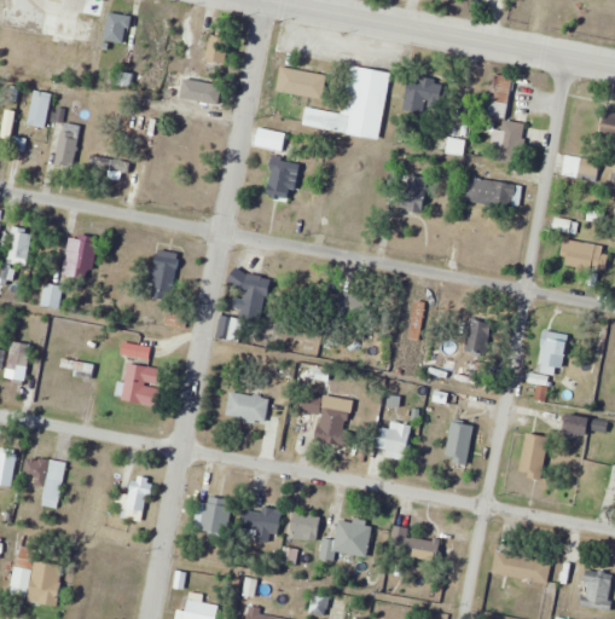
[(74,18),(45,15),(42,34),(71,39),(74,18)]
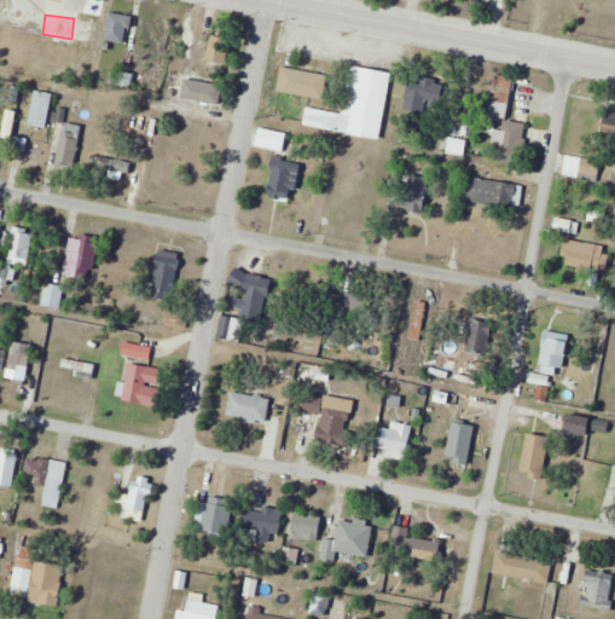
[(173,55),(186,57),(191,30),(178,28),(173,55)]
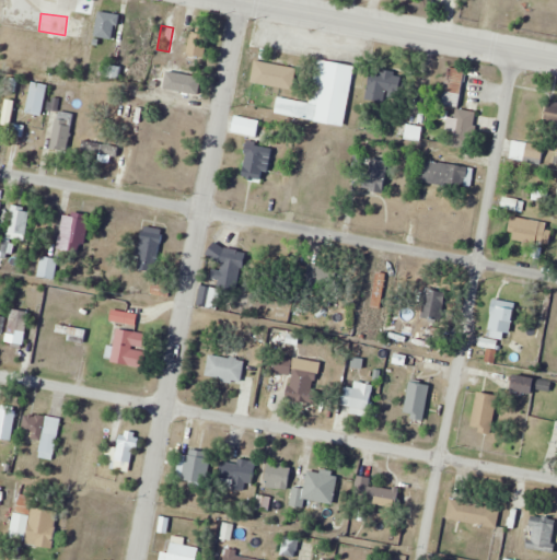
[(185,55),(201,58),(206,34),(189,31),(185,55)]
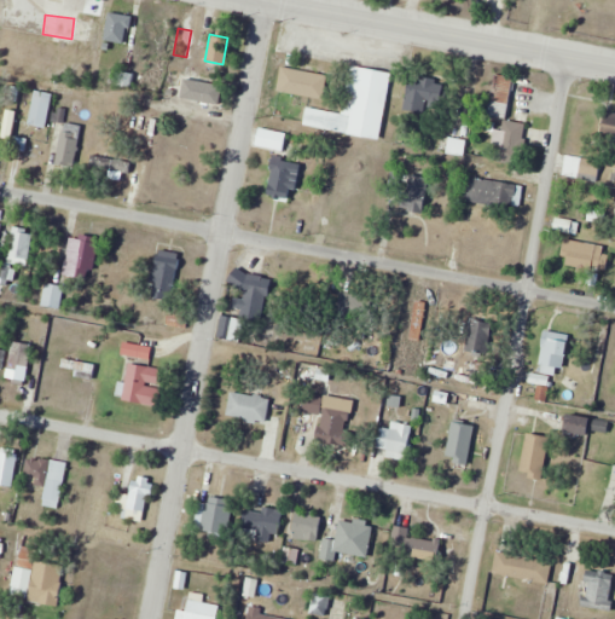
[(377,140),(389,71),(346,65),(338,113),(303,106),(300,127),(377,140)]
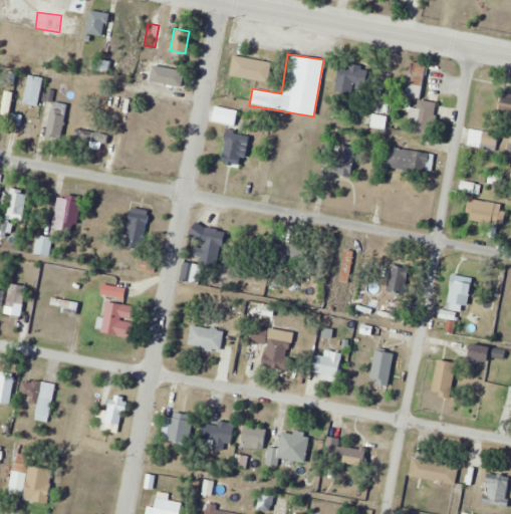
[(228,75),(266,82),(270,62),(232,55),(228,75)]
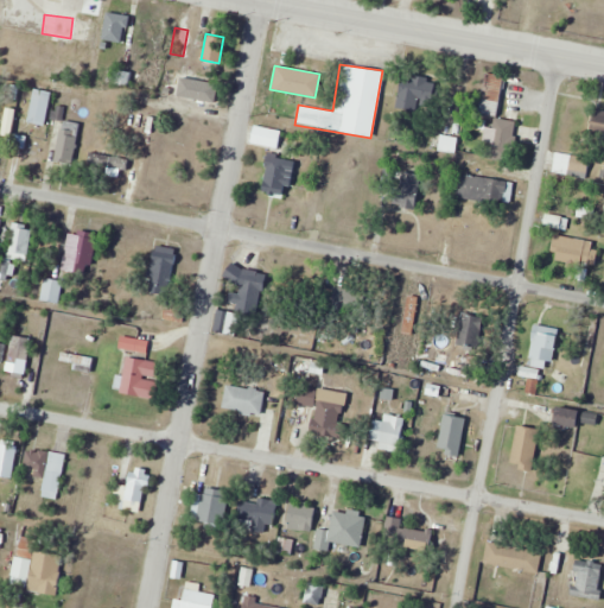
[(434,81),(402,73),(393,108),(425,116),(434,81)]
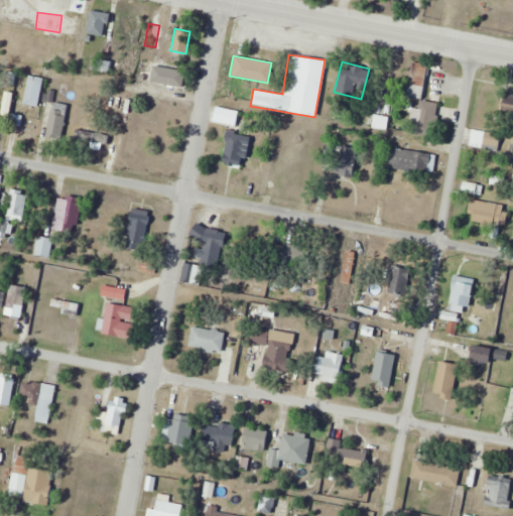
[(420,99),(426,65),(411,61),(405,96),(420,99)]
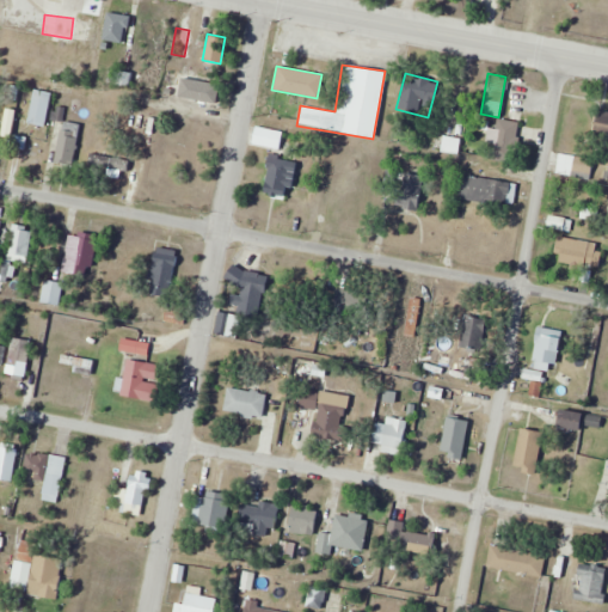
[(49,92),(32,90),(26,124),(43,127),(49,92)]
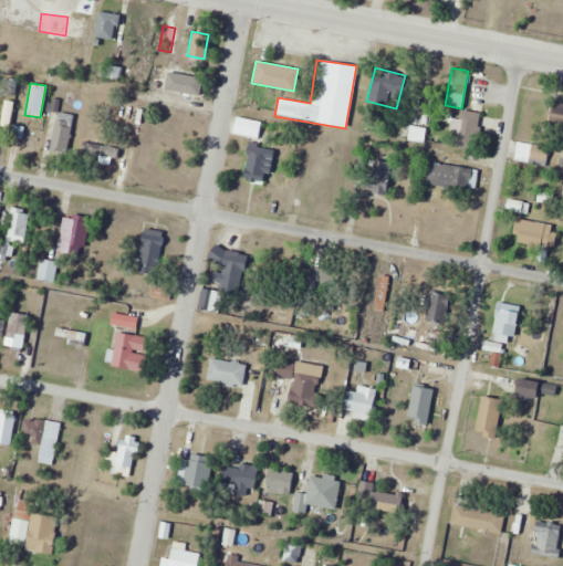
[(201,83),(179,83),(179,97),(201,97),(201,83)]
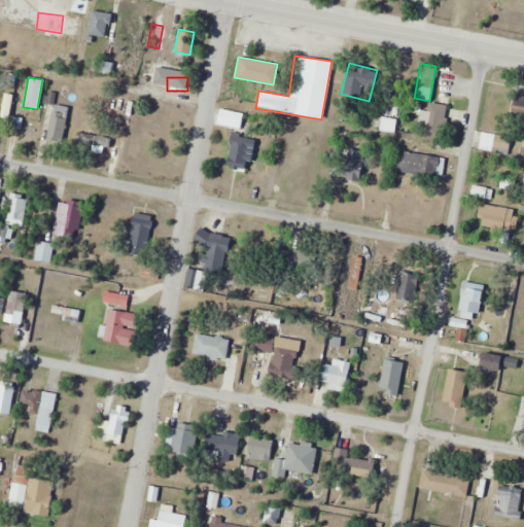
[(0,115),(6,117),(11,95),(4,94),(0,115)]
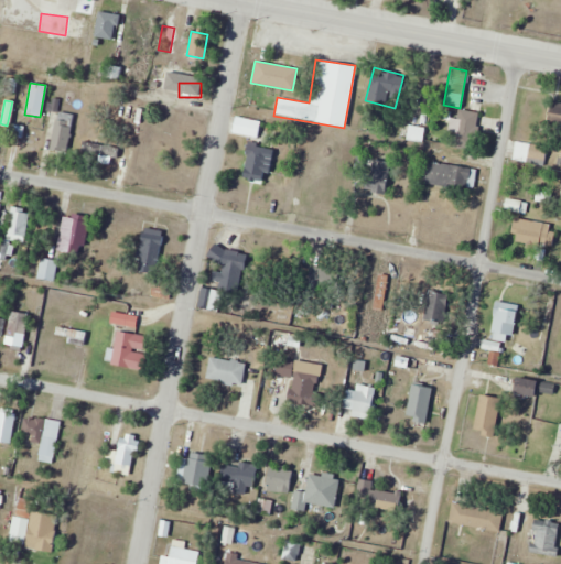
[(547,122),(559,125),(557,139),(560,139),(560,105),(549,104),(547,122)]
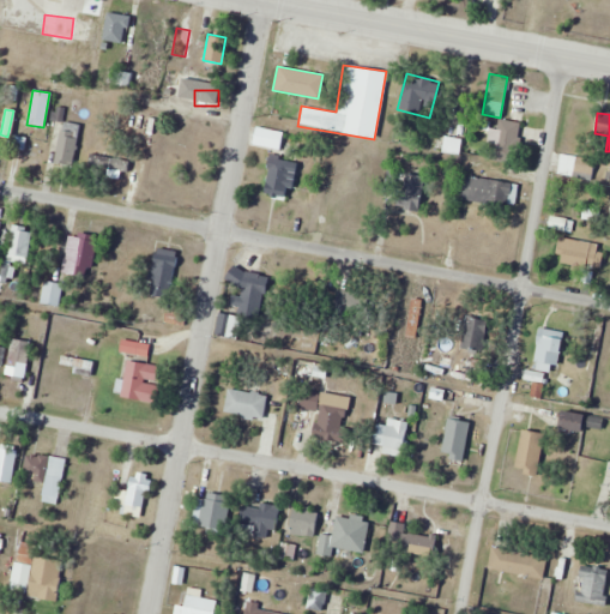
[(520,124),(497,119),(491,149),(514,152),(520,124)]
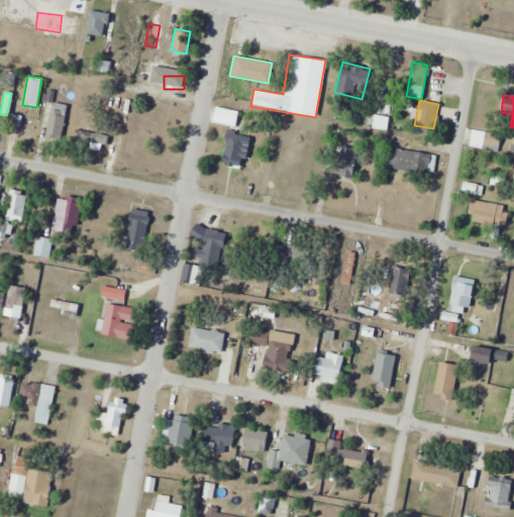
[(66,105),(52,102),(43,140),(58,143),(66,105)]
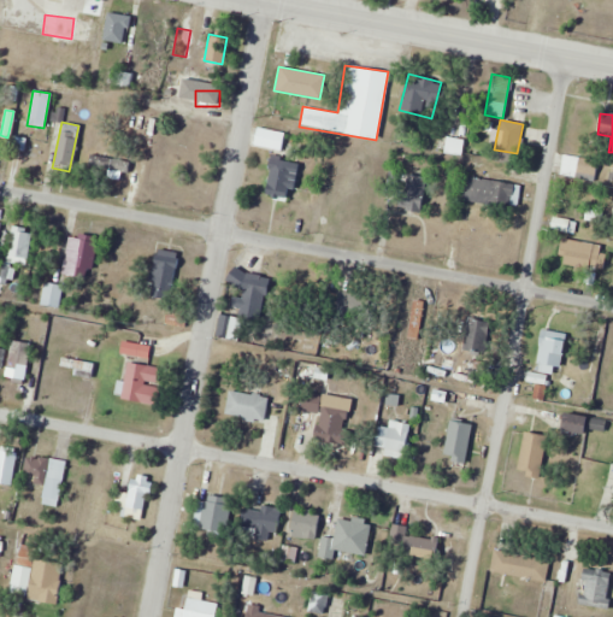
[(22,153),(22,139),(12,137),(11,152),(22,153)]
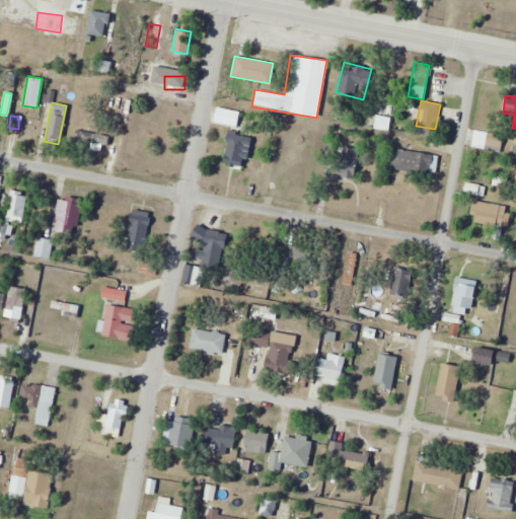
[(497,152),(501,136),(487,132),(483,149),(497,152)]
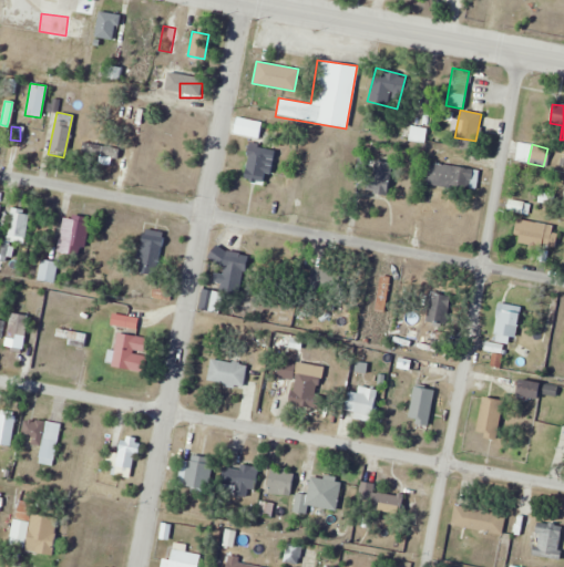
[(248,182),(272,179),(267,145),(245,147),(248,182)]
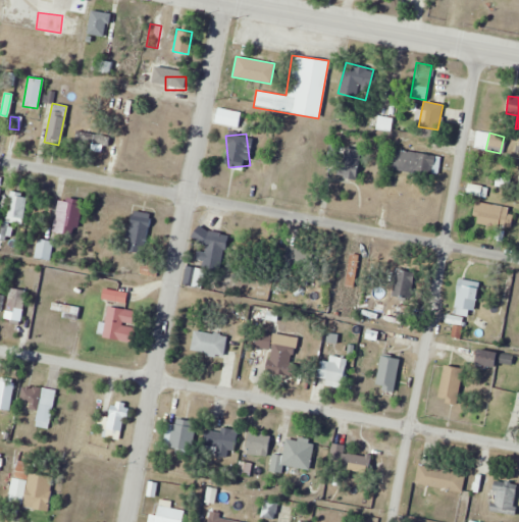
[(357,178),(358,149),(338,148),(336,178),(357,178)]
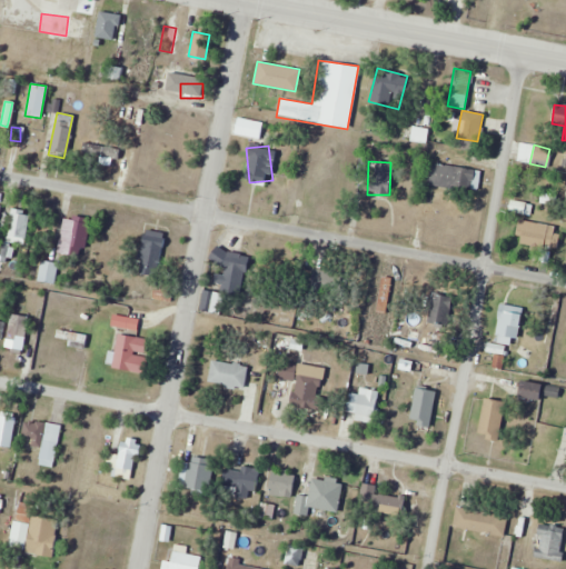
[(473,167),(424,165),(423,187),(472,189),(473,167)]
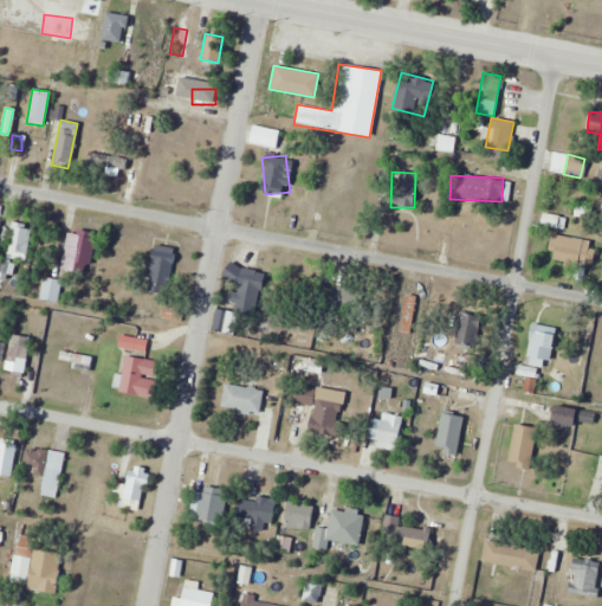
[(5,256),(23,259),(27,225),(10,223),(5,256)]
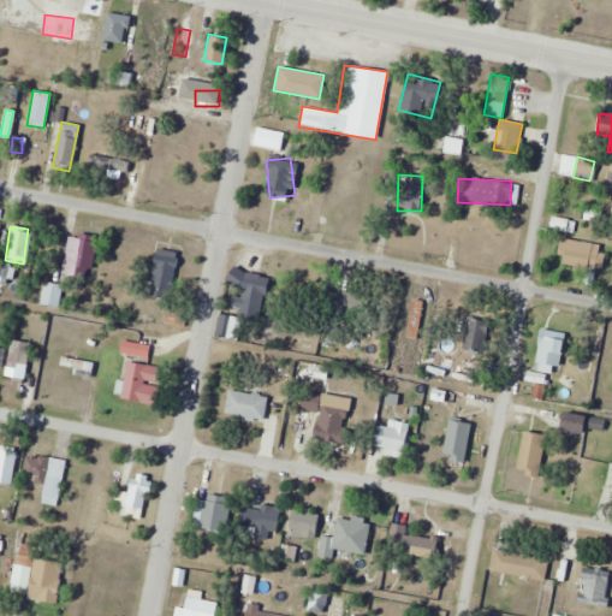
[(96,238),(70,231),(59,273),(85,279),(96,238)]
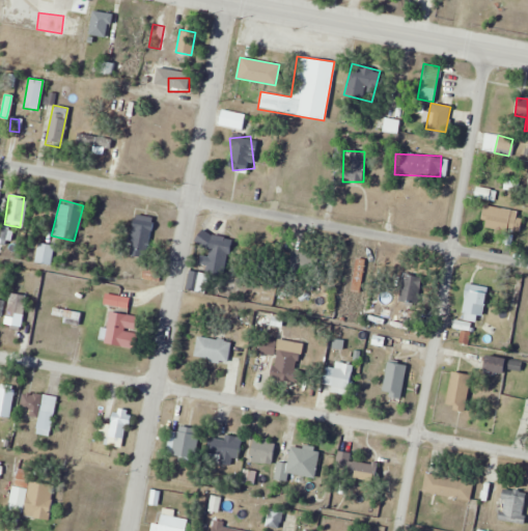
[(517,231),(521,212),(482,204),(479,224),(517,231)]
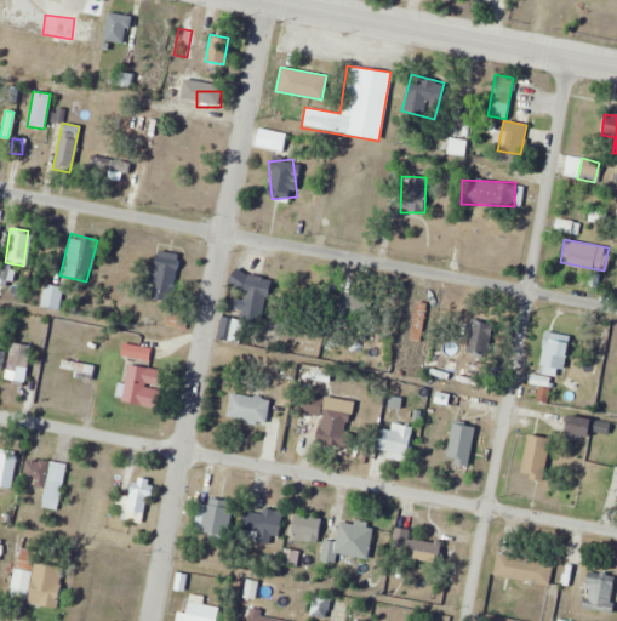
[(146,298),(169,303),(178,255),(156,250),(146,298)]
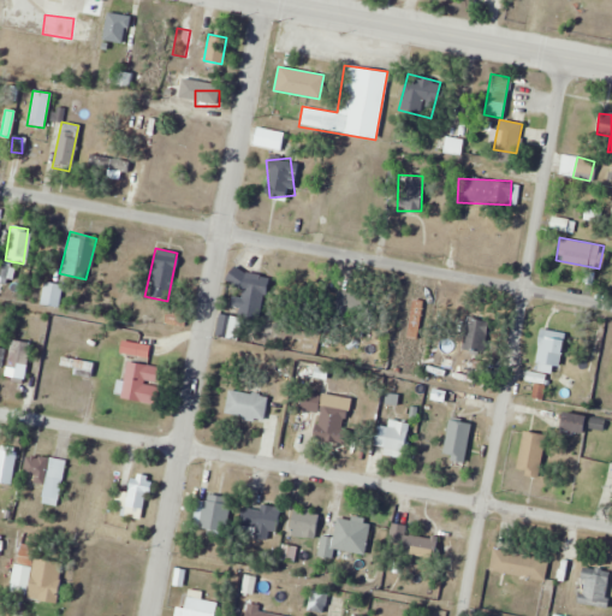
[(260,314),(268,277),(231,268),(226,286),(238,289),(235,308),(260,314)]
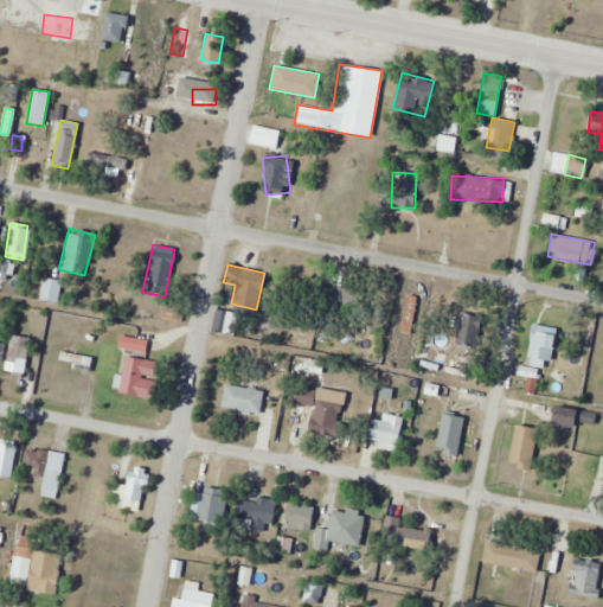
[(58,280),(42,278),(38,301),(56,304),(58,280)]
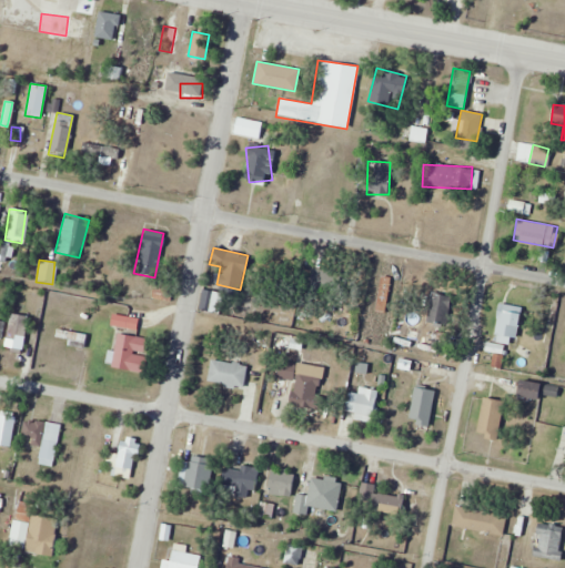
[(384,314),(389,276),(371,274),(366,312),(384,314)]
